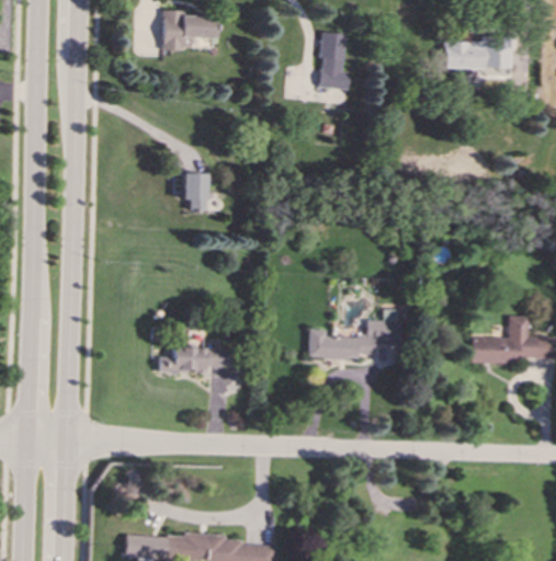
[(183,9),(165,9),(165,48),(193,48),(193,37),(218,37),(218,15),(183,15),(183,9)]
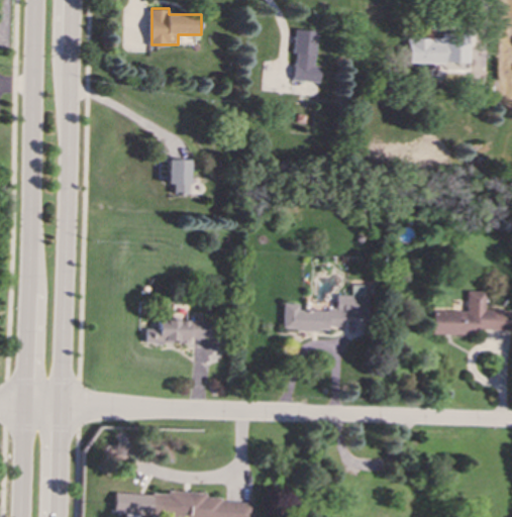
[(316,65),(320,30),(298,28),(295,53),(298,53),(295,80),(321,83),(323,67),(316,65)]
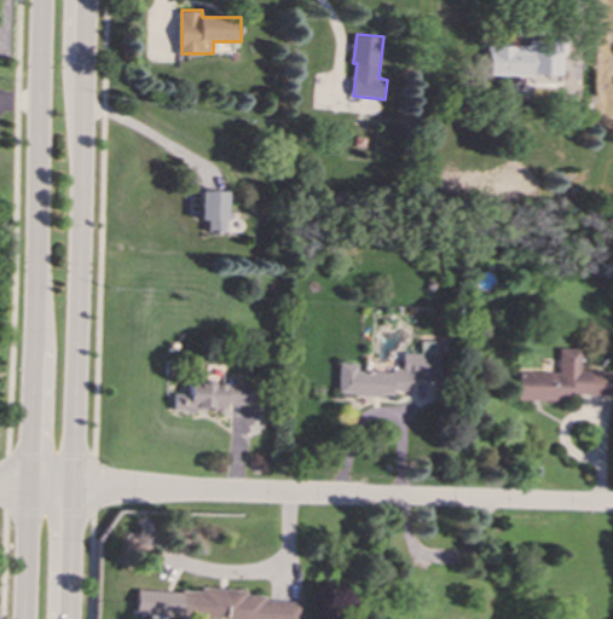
[(553,74),(553,56),(533,56),(533,46),(491,45),(490,74),(553,74)]
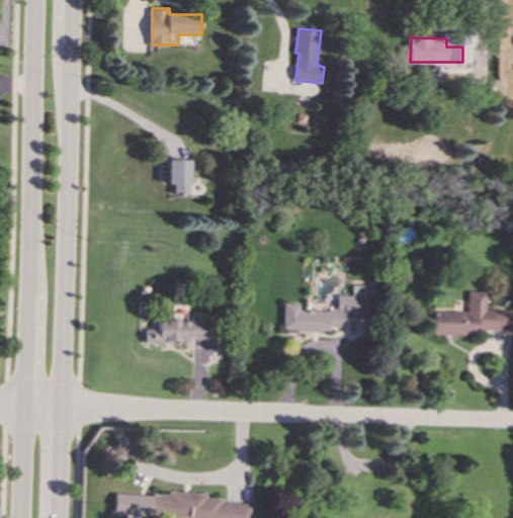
[(192,160),(170,159),(170,183),(177,184),(177,194),(191,194),(192,160)]
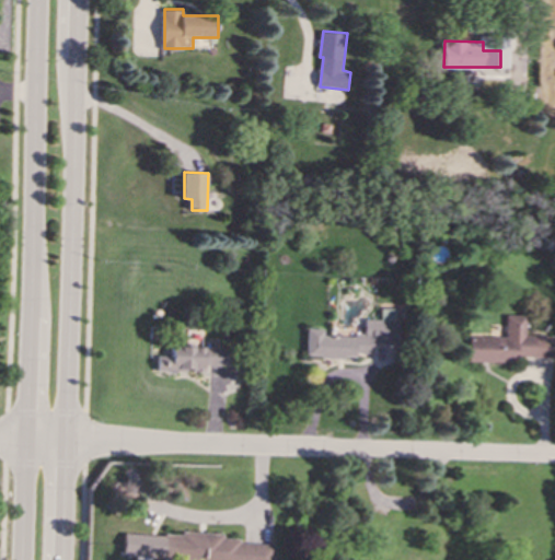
[(400,343),(400,308),(383,307),(383,319),(367,319),(367,335),(326,335),(326,328),(309,328),(309,357),(359,357),(359,353),(376,353),(376,343),(400,343)]
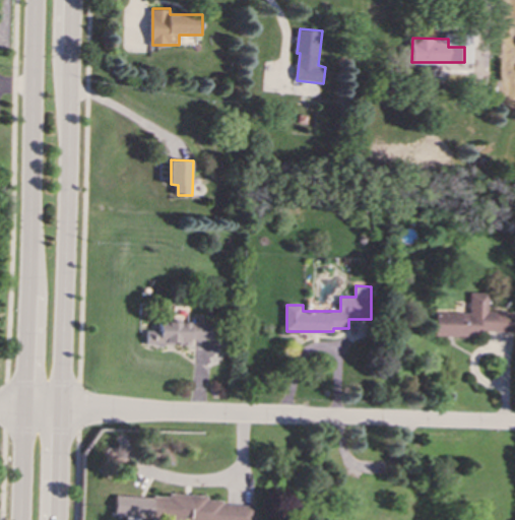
[(437,335),(483,336),(483,330),(514,331),(514,312),(490,311),(491,293),(471,293),(471,313),(438,312),(437,335)]
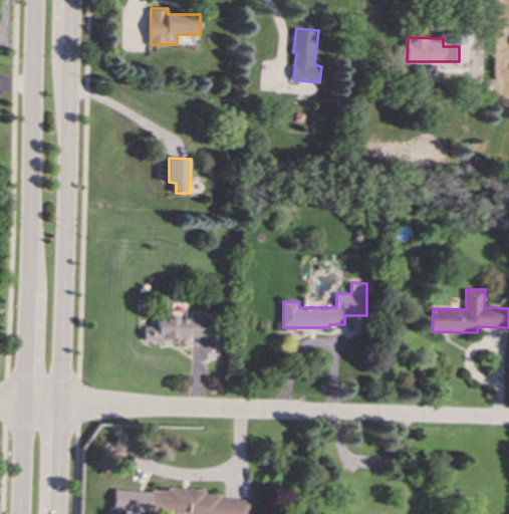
[(146,326),(146,339),(190,340),(191,334),(215,335),(215,318),(160,317),(160,326),(146,326)]
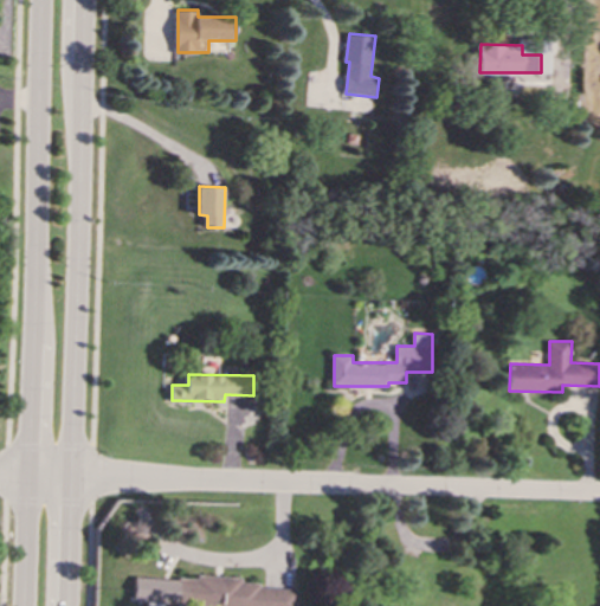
[(194,605),(297,605),(298,590),(262,587),(262,582),(243,581),(243,580),(136,574),(134,603),(194,605)]
